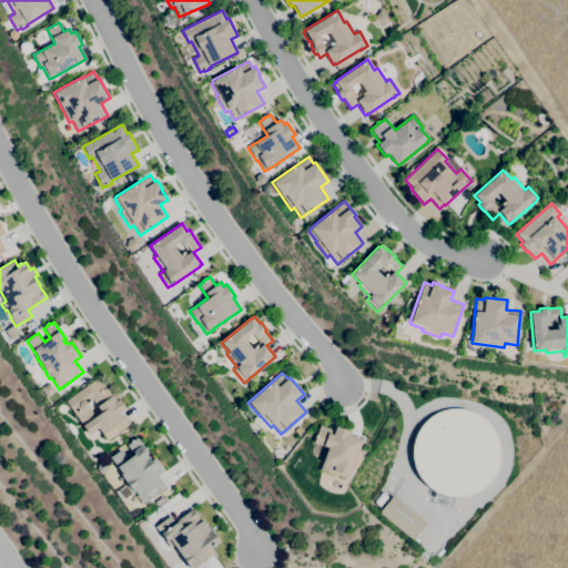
[(107,440),(98,428),(89,435),(64,401),(99,377),(112,395),(114,393),(125,408),(119,413),(123,418),(125,416),(130,423),(120,430),(121,430),(107,440)]
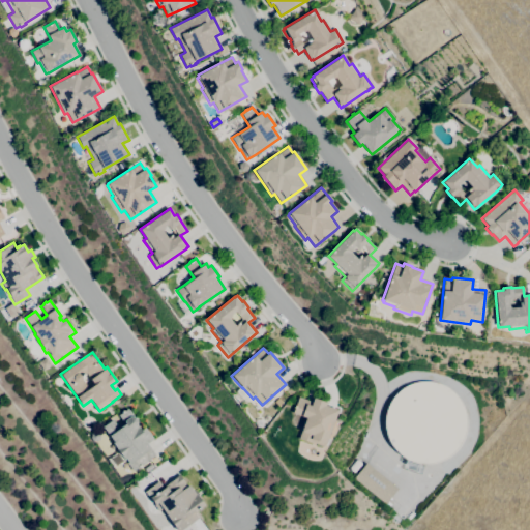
[(43,371),(37,362),(46,357),(51,365),(43,371)]
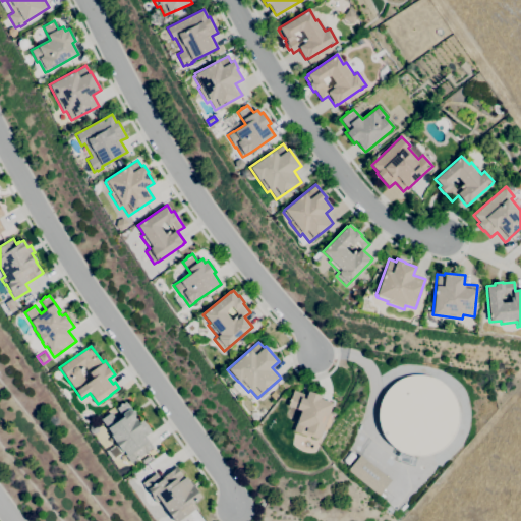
[(417,456),(403,453),(392,446),(383,435),(379,421),(379,407),(384,394),(393,384),(405,377),(419,374),(433,378),(445,385),(454,396),(458,409),(458,423),(453,437),(444,447),(431,454),(417,456)]
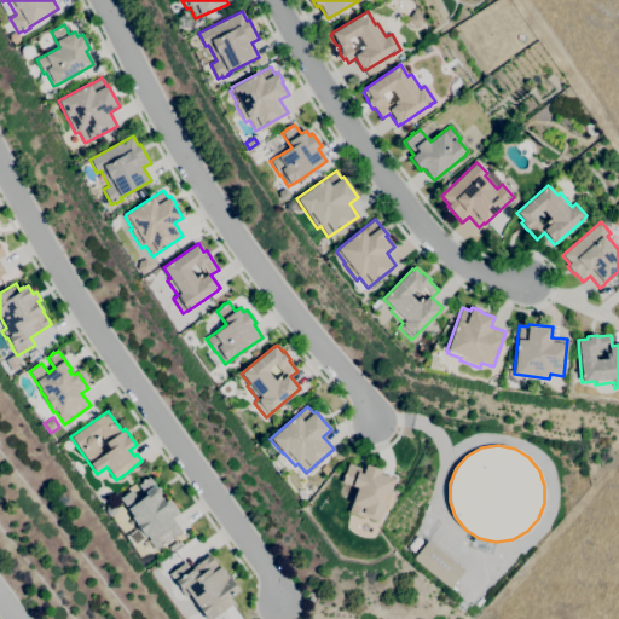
[(379,521),(364,516),(364,518),(348,513),(357,489),(341,482),(343,476),(342,476),(343,473),(345,474),(348,463),(364,469),(365,464),(381,470),(380,473),(394,479),(380,518),(379,521)]
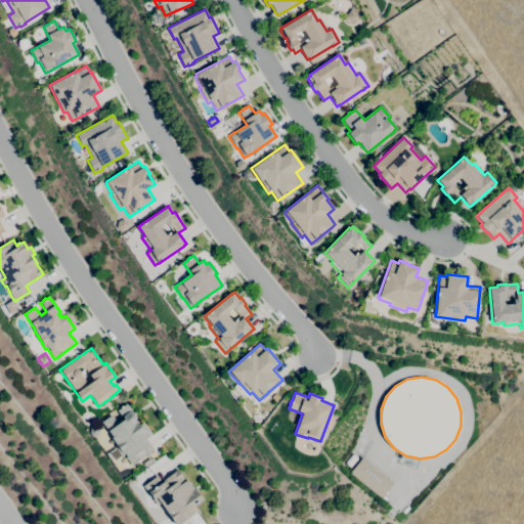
[(131,466),(124,454),(123,455),(116,444),(112,438),(113,437),(101,422),(111,415),(118,424),(123,420),(117,410),(121,407),(120,406),(122,405),(123,406),(126,404),(127,405),(131,410),(131,411),(132,412),(133,412),(136,417),(135,421),(136,423),(137,422),(139,425),(143,423),(146,426),(148,430),(151,434),(145,438),(154,449),(131,466)]
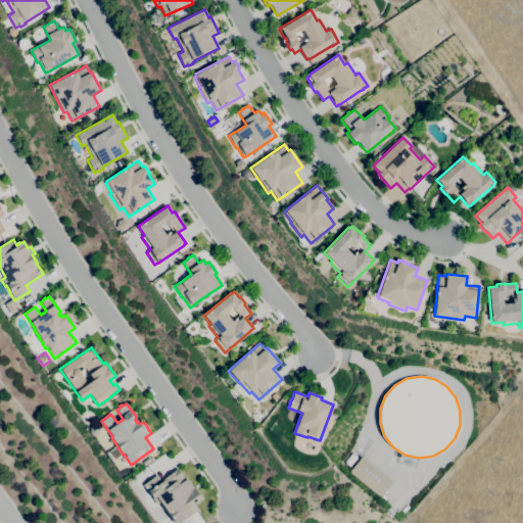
[(95,435),(91,435),(89,432),(90,428),(93,426),(96,426),(99,429),(98,433),(95,435)]
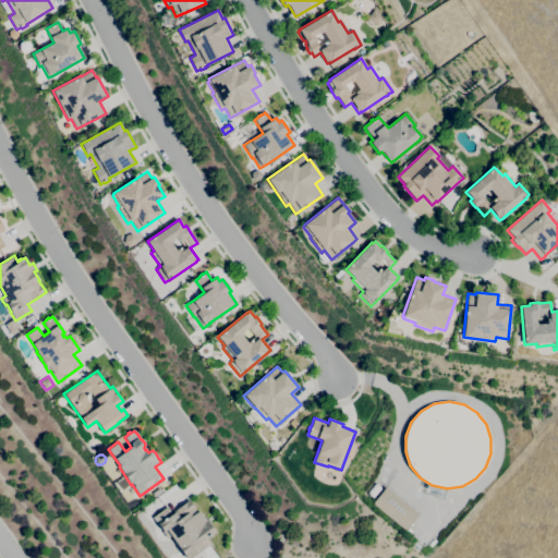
[(155,497),(152,493),(158,487),(161,492),(155,497)]
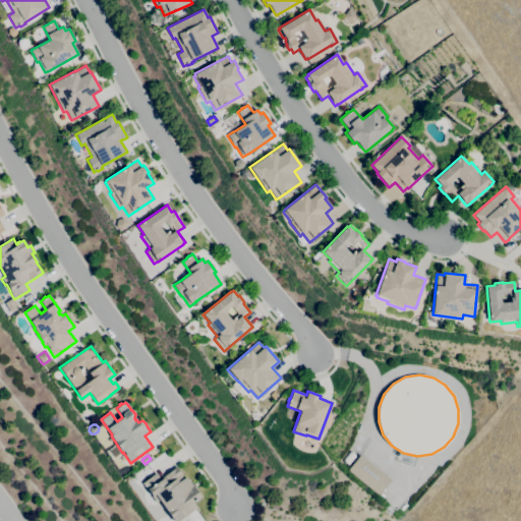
[(378,496),(347,470),(360,455),(391,480),(378,496)]
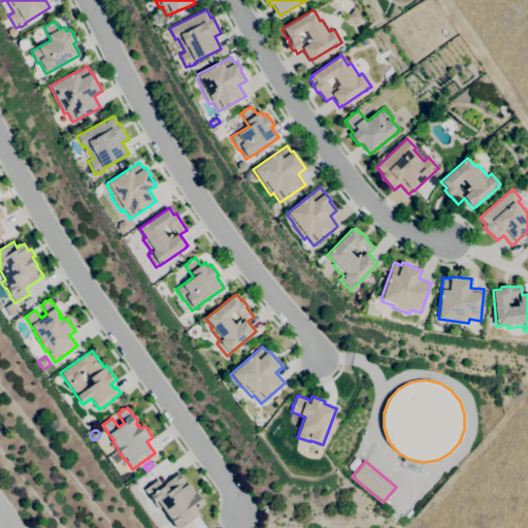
[(179,527),(175,527),(161,507),(158,509),(153,503),(154,502),(150,496),(149,497),(143,490),(158,480),(162,486),(166,483),(176,475),(175,474),(178,472),(185,482),(184,482),(186,485),(188,483),(193,490),(195,489),(200,495),(198,496),(203,503),(196,509),(199,515),(179,527)]
